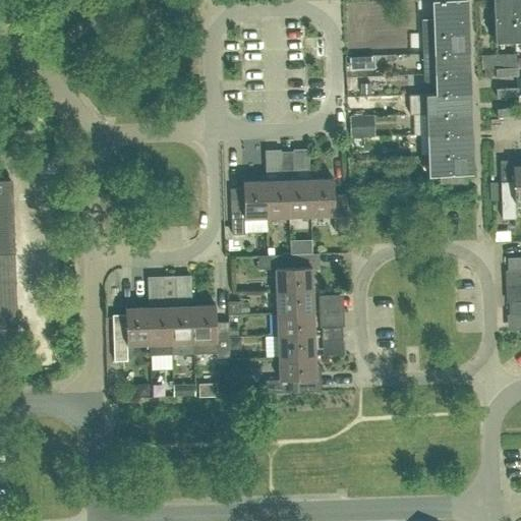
[(450,32),(450,19),(466,18),(465,0),(430,0),(431,18),(422,18),(422,32),(450,32)]
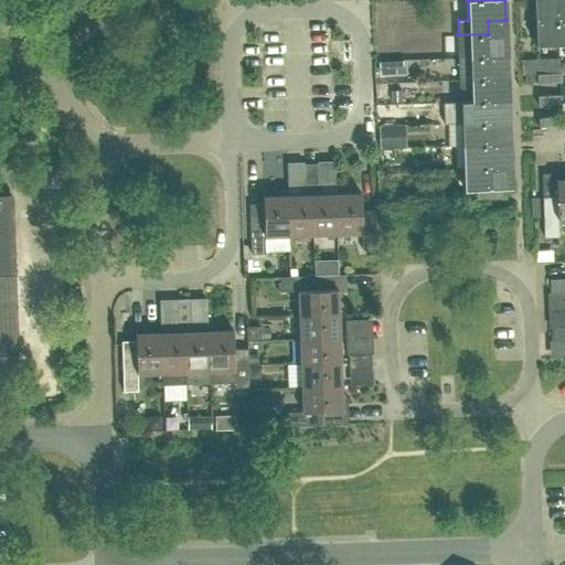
[(558,43),(556,2),(556,0),(533,0),(535,44),(558,43)]
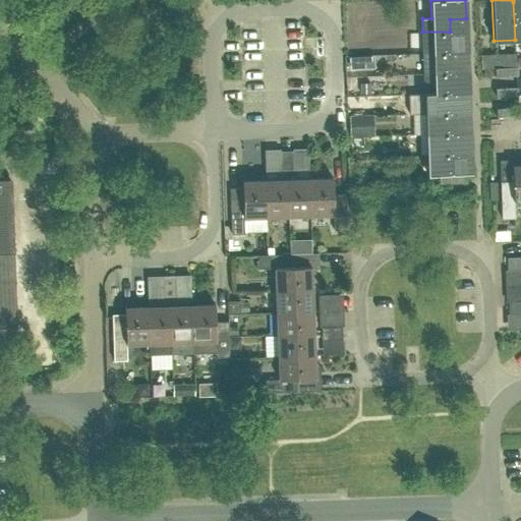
[(450,32),(466,31),(466,18),(450,19),(450,32)]
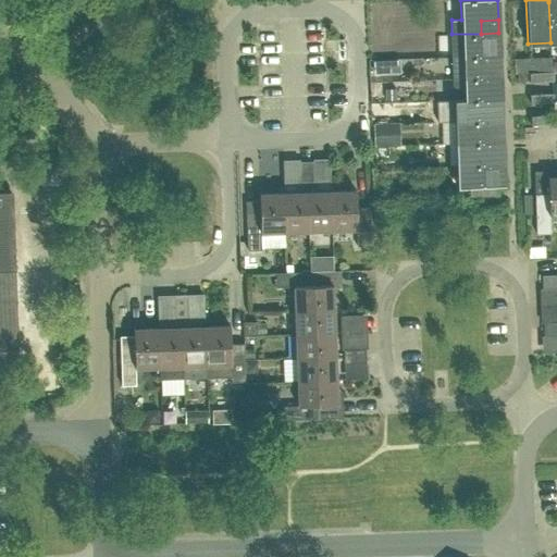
[(499,54),(498,33),(481,34),(452,34),(453,56),(493,54),(499,54)]
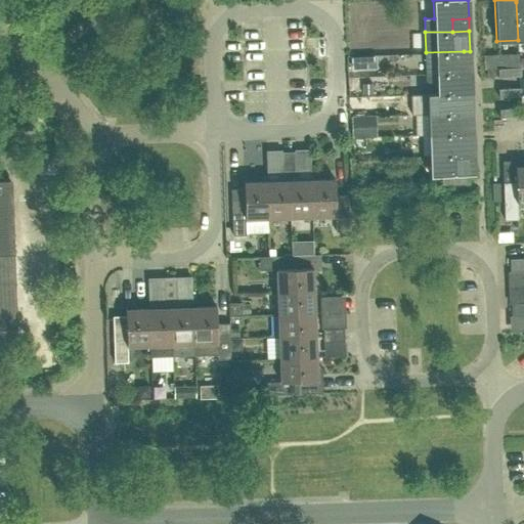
[(470,51),(464,51),(426,52),(427,73),(464,72),(471,72),(470,51)]
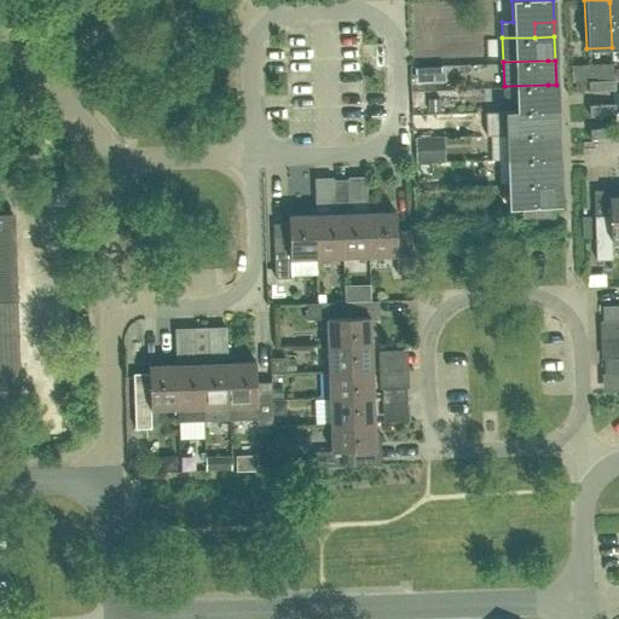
[(572,81),(588,80),(588,63),(572,64),(572,81)]
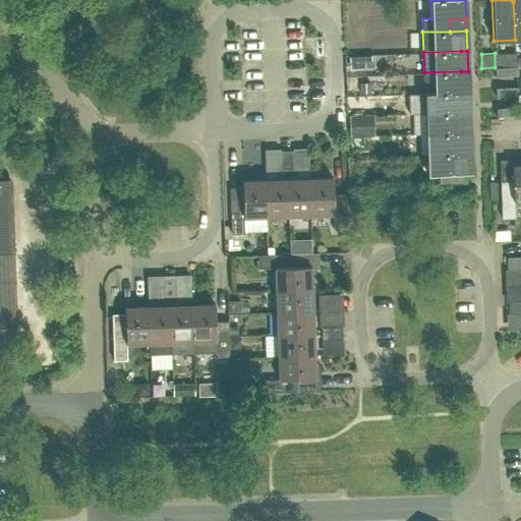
[(358,57),(350,58),(351,68),(359,67),(358,57)]
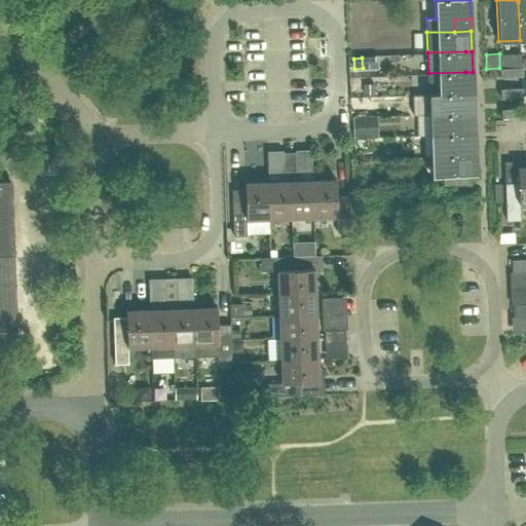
[(499,68),(499,77),(509,77),(509,68),(499,68)]
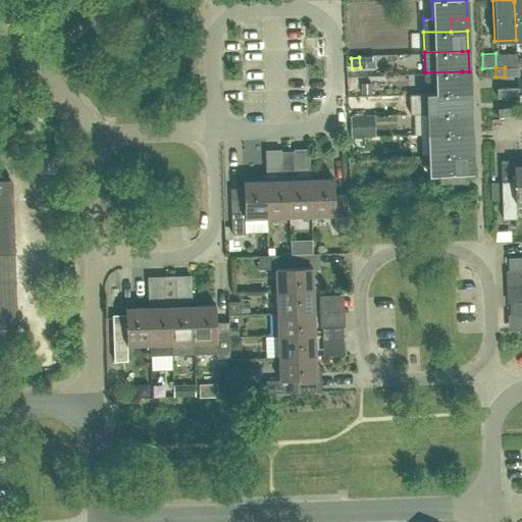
[(469,71),(462,71),(425,72),(425,93),(463,92),(470,92),(469,71)]
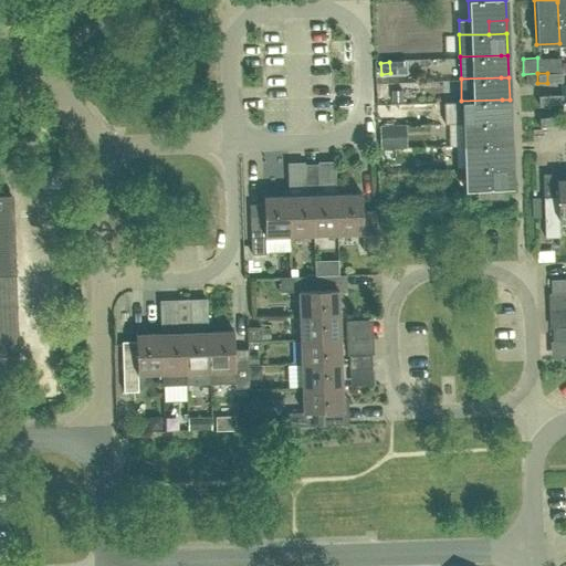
[(538,105),(548,105),(547,95),(538,95),(538,105)]
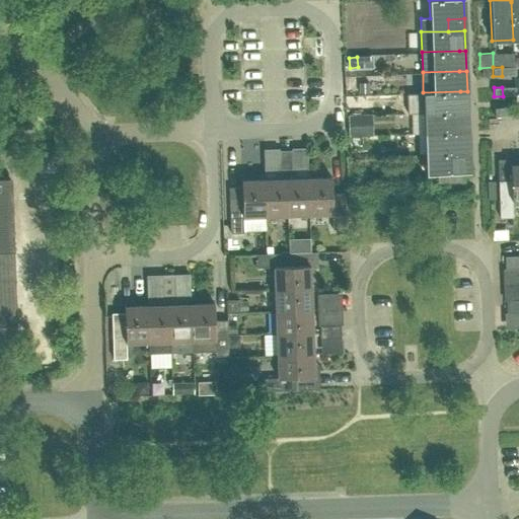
[(467,91),(460,91),(423,92),(424,113),(467,112),(467,91)]
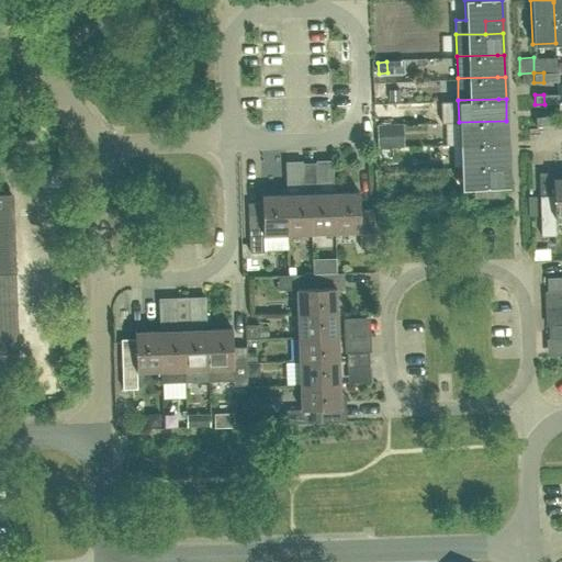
[(536,116),(536,126),(544,126),(544,116),(536,116)]
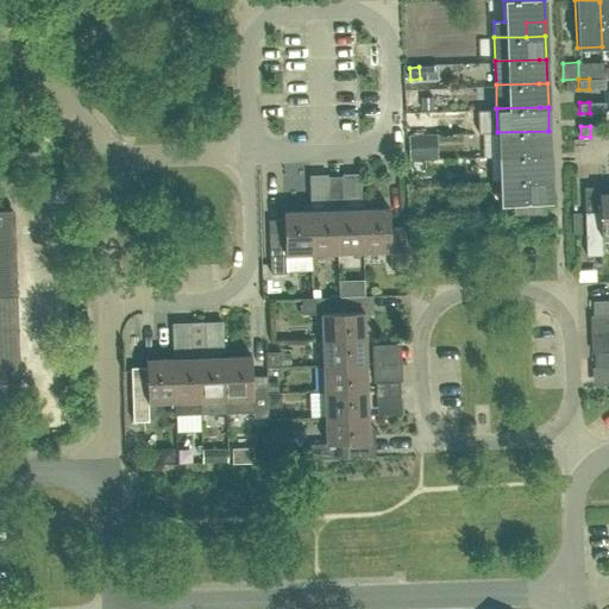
[(484,157),(498,156),(542,155),(550,155),(548,131),(497,132),(483,133),(481,137),(481,152),(484,157)]
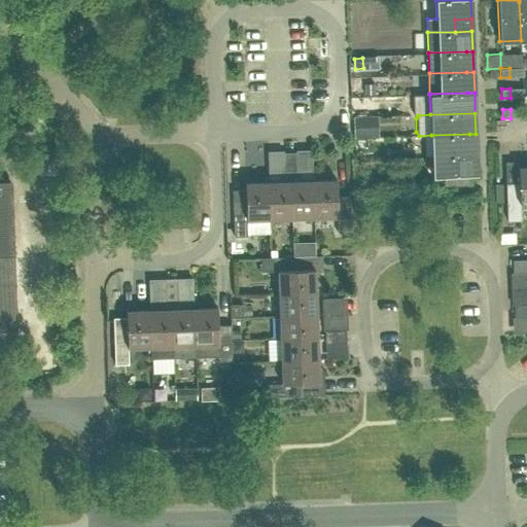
[(379,116),(354,117),(355,139),(380,138),(379,116)]
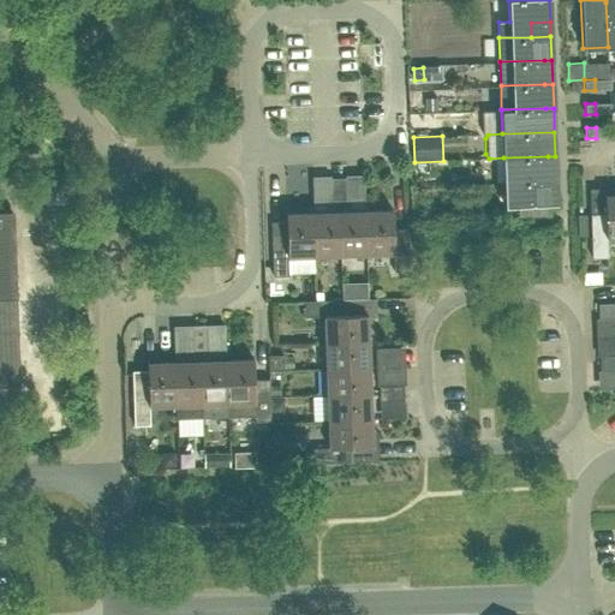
[(555,156),(548,156),(503,157),(505,181),(548,180),(556,180),(555,156)]
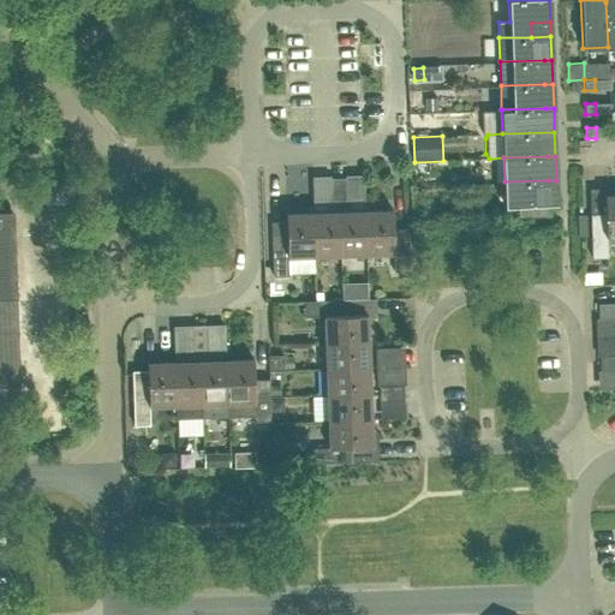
[(345,178),(330,179),(332,190),(346,190),(345,178)]
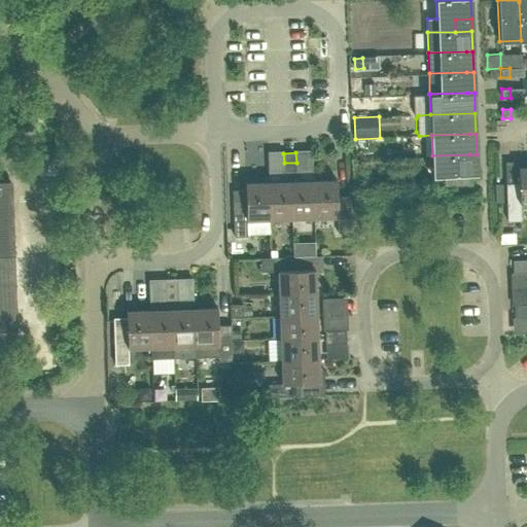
[(477,154),(469,154),(432,155),(432,177),(444,176),(445,185),(470,184),(470,175),(477,175),(477,154)]
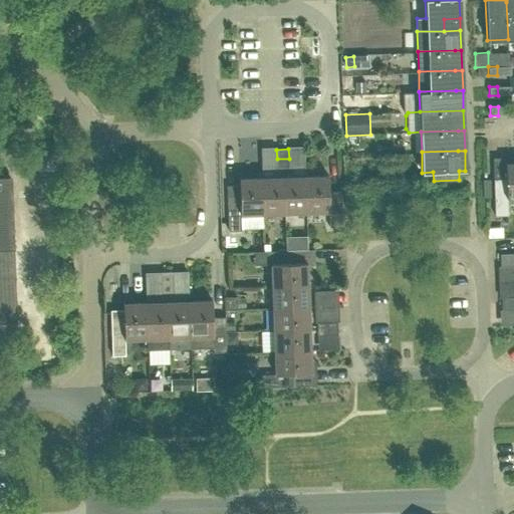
[(283,169),(284,213),(306,212),(305,176),(293,177),(293,175),(289,171),(289,159),(277,159),(277,169),(283,169)]
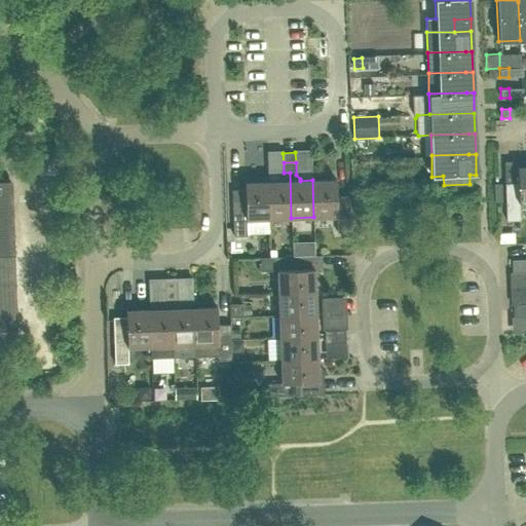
[(519,203),(525,202),(525,166),(517,166),(518,183),(504,183),(506,221),(519,220),(519,203)]
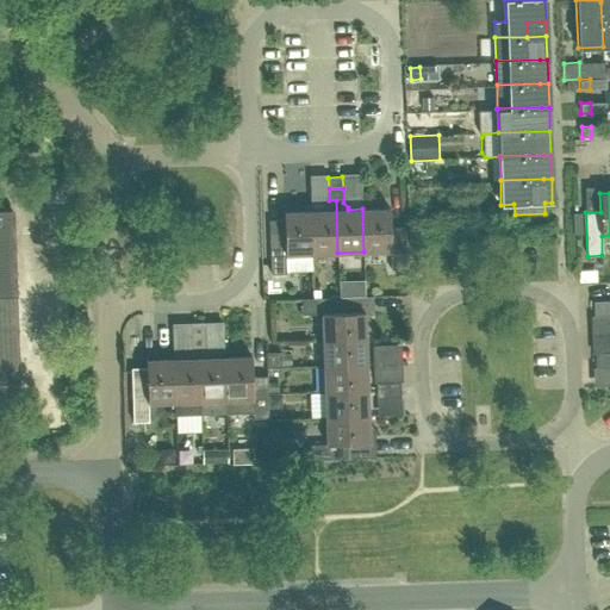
[(311,211),(312,254),(337,253),(336,200),(329,200),(322,201),(323,211),(311,211)]
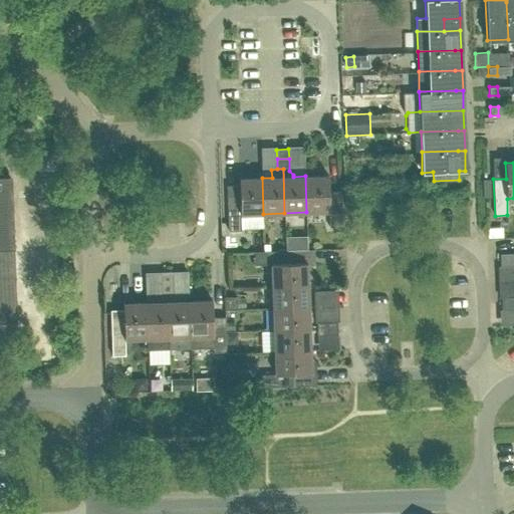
[(342,227),(341,215),(341,198),(328,199),(328,176),(305,176),(306,212),(328,211),(329,227),(342,227)]
